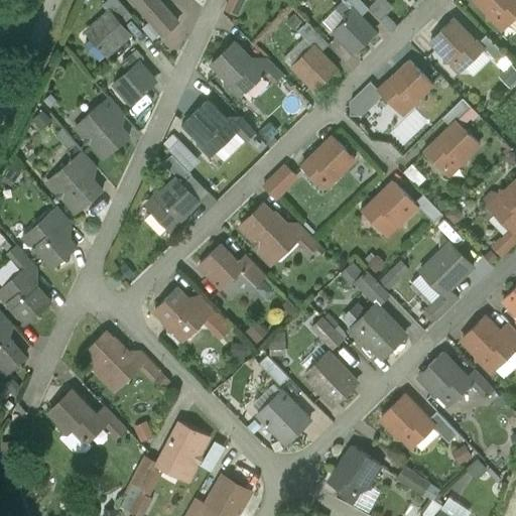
[(110,12),(121,25),(130,17),(116,0),(108,0),(103,4),(110,12)]
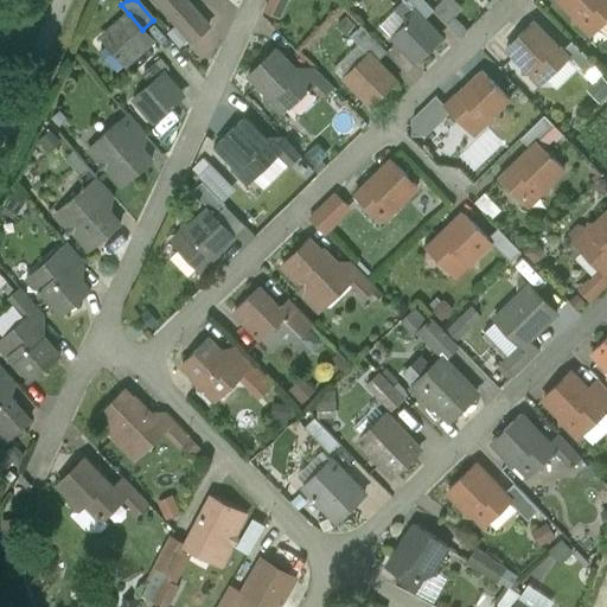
[(155,0),(192,42),(209,25),(185,0),(155,0)]
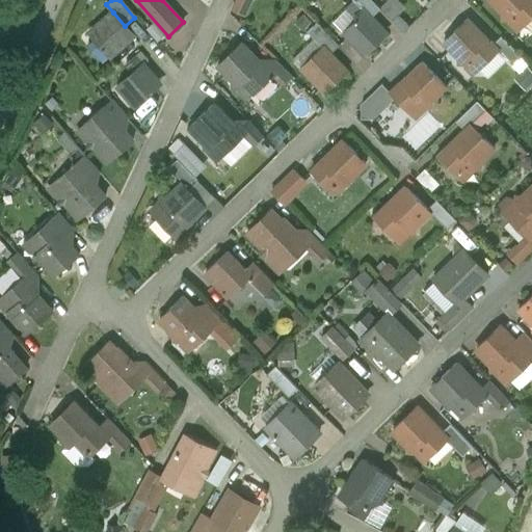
[(236,0),(232,9),(243,15),(249,0),(236,0)]
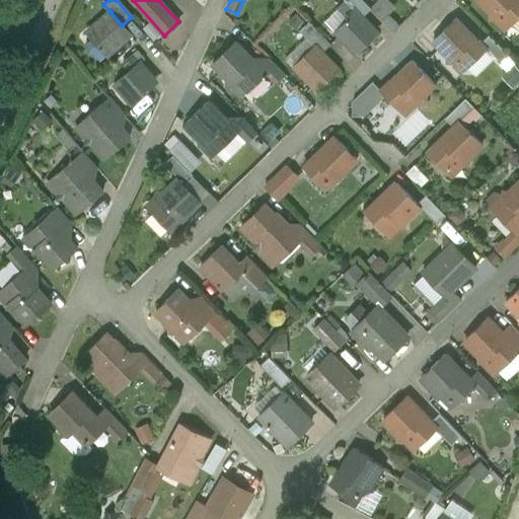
[(358,12),(362,16),(370,8),(361,0),(345,0),(346,1),(358,12)]
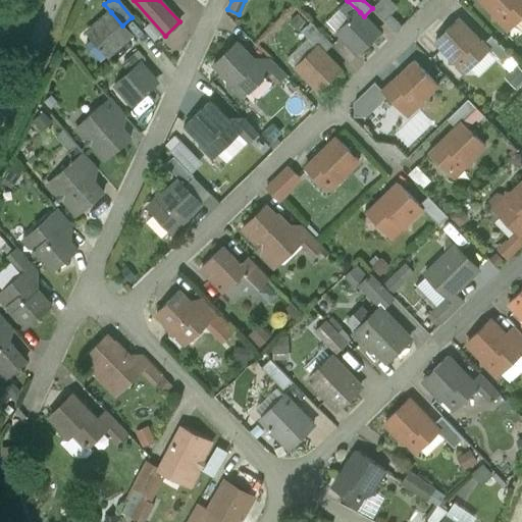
[(380,0),(373,8),(386,19),(400,4),(395,0),(380,0)]
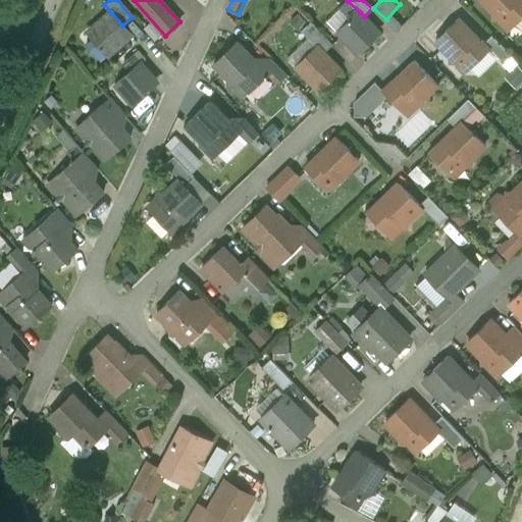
[(521,0),(479,0),(493,14),(493,19),(501,19),(504,15),(514,25),(521,17),(521,0)]
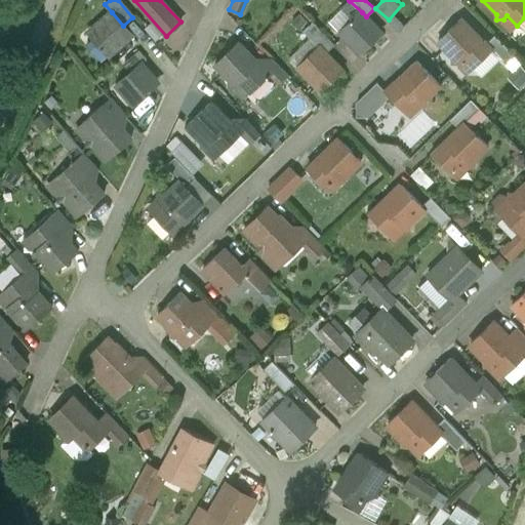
[(362,12),(350,1),(341,8),(344,10),(354,21),(362,12)]
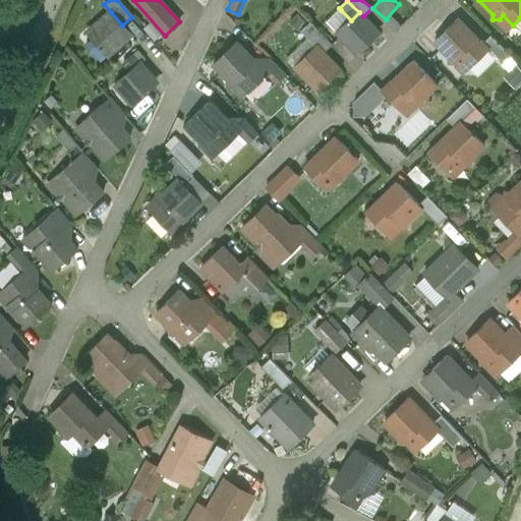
[(351,20),(341,10),(327,23),(337,34),(351,20)]
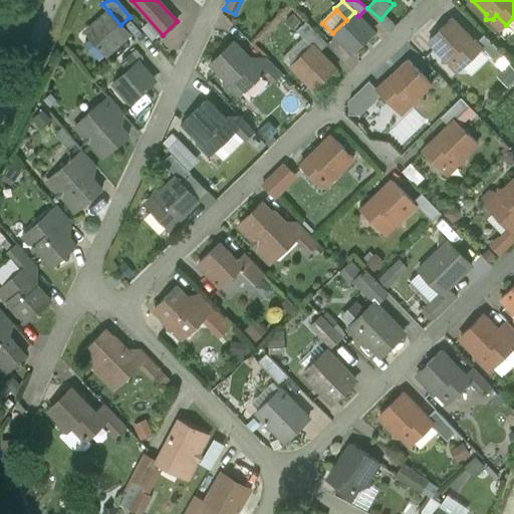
[(99,45),(106,54),(129,35),(120,25),(109,12),(90,28),(102,43),(99,45)]
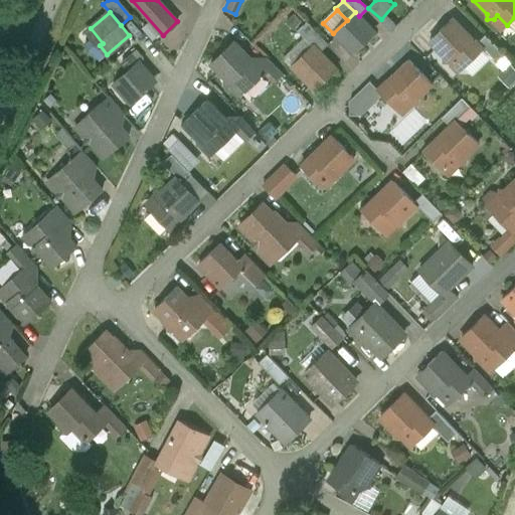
[(333,33),(352,52),(373,31),(359,16),(355,12),(347,20),(333,33)]
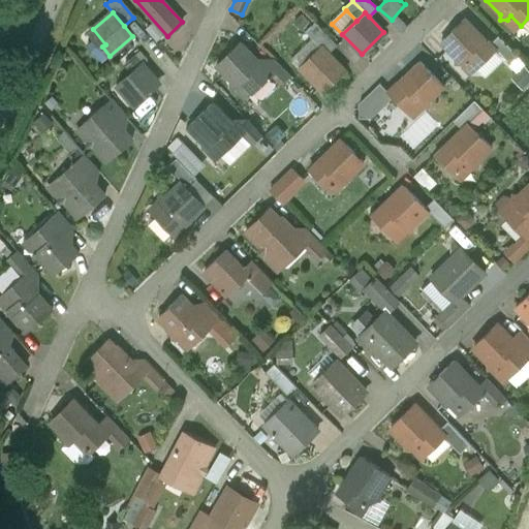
[(489,45),(465,20),(441,42),(456,58),(456,63),(463,63),(466,59),(476,69),(495,52),(489,45)]
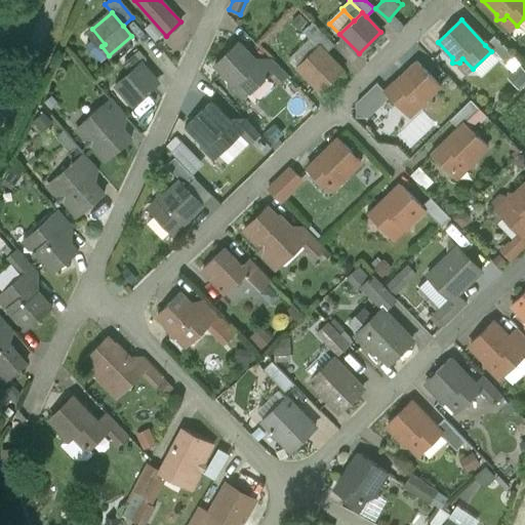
[(320,46),(325,53),(333,45),(313,23),(305,31),(320,46)]
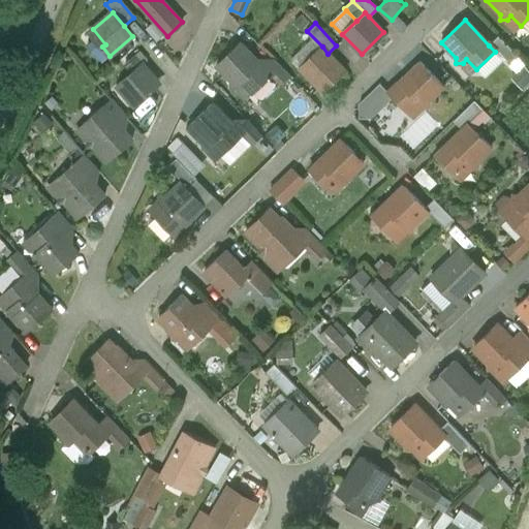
[(498,36),(489,45),(495,52),(509,65),(519,57),(498,36)]
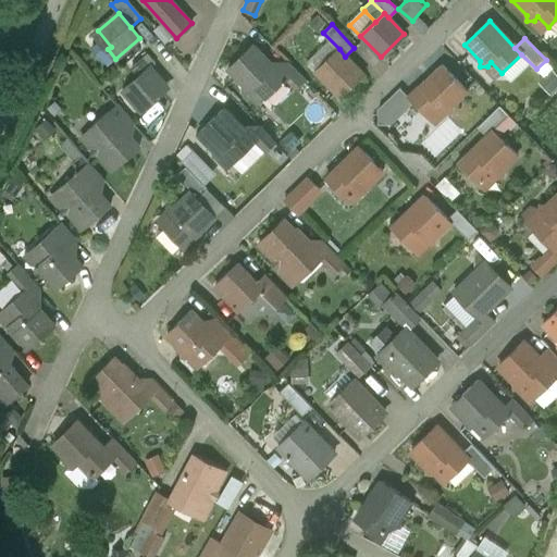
[(270,62),(254,46),(227,70),(244,85),(244,91),(250,91),(255,88),(265,98),(284,79),(285,78),(270,62)]
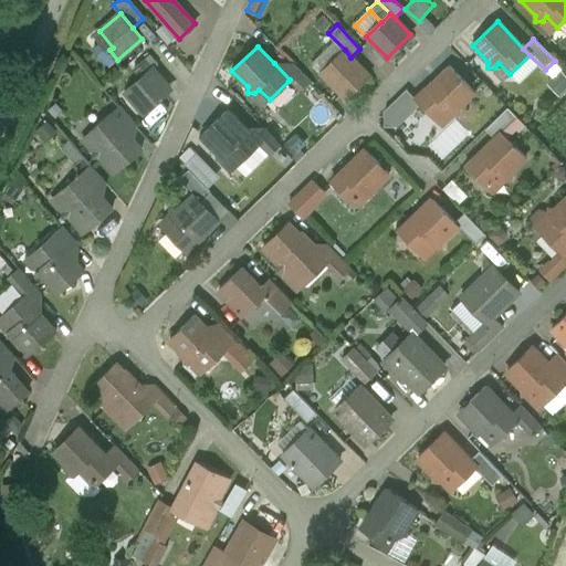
[(322,73),(345,97),(368,75),(350,58),(345,50),(322,73)]
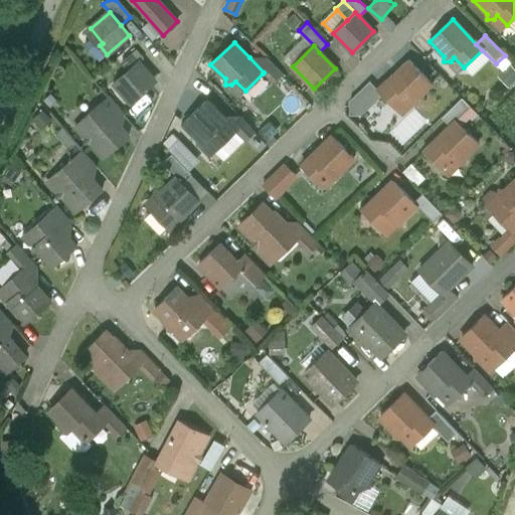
[(267,58),(249,57),(264,72),(263,73),(274,82),(282,74),(267,58)]
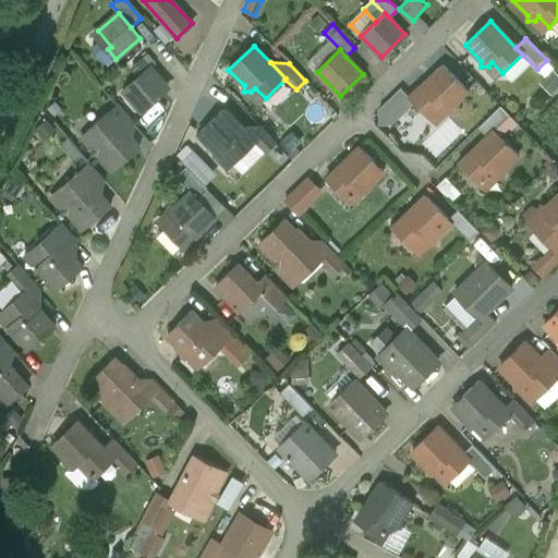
[(444,65),(409,99),(414,104),(428,118),(440,108),(445,112),(452,112),(452,105),(468,92),(444,65)]
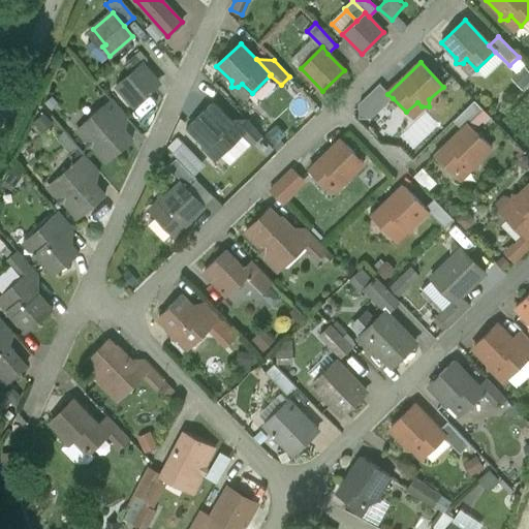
[(523,89),(528,83),(528,68),(524,63),(510,75),(523,89)]
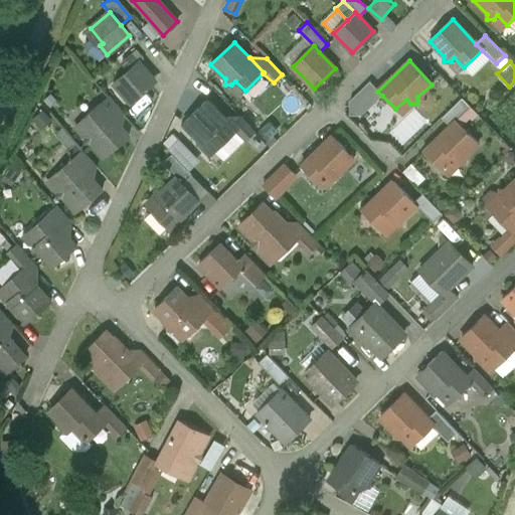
[(116,84),(130,101),(154,80),(139,64),(116,84)]
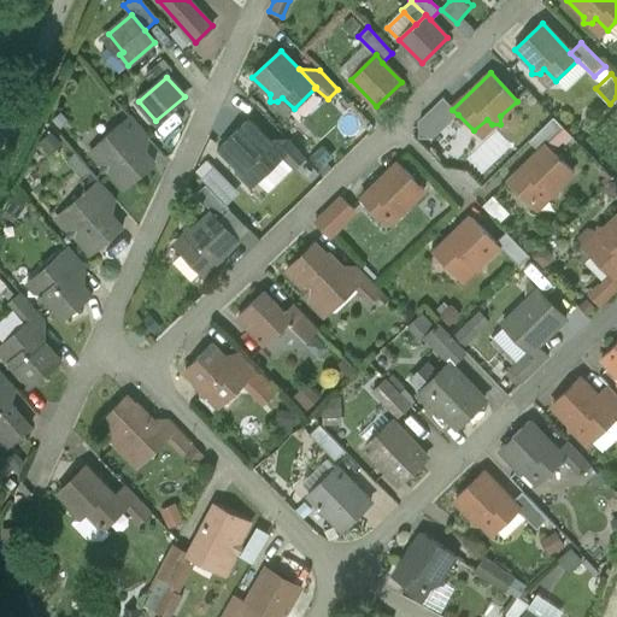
[(282,98),(277,101),(288,113),(294,109),(282,98)]
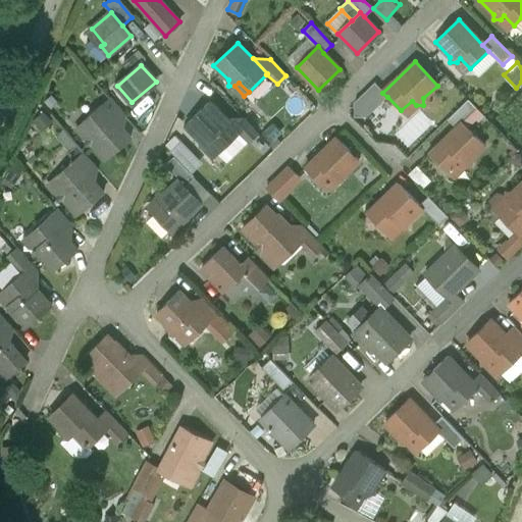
[(387,97),(382,93),(375,84),(355,103),(354,117),(366,117),(387,97)]
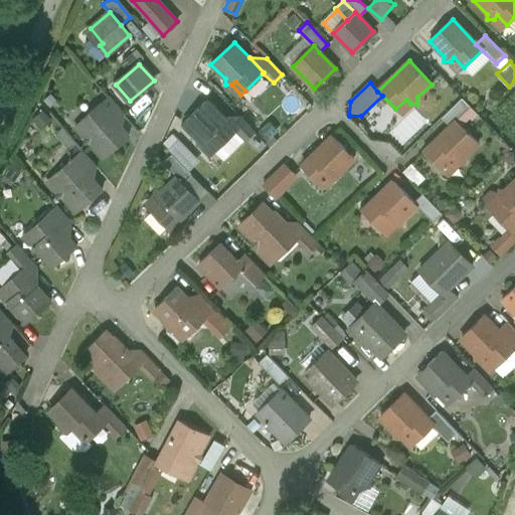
[(109,97),(100,105),(120,127),(125,115),(109,97)]
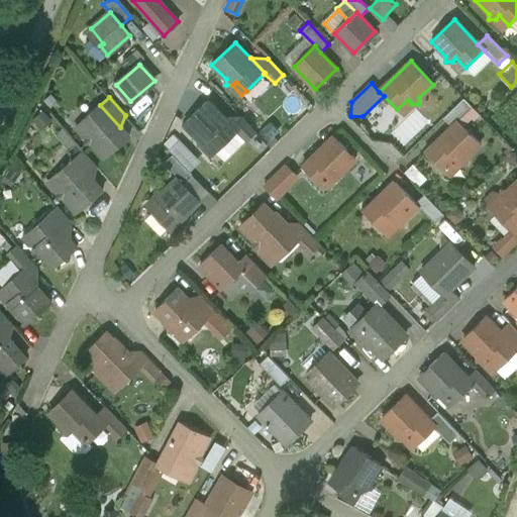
[(451,127),(457,121),(473,107),(463,99),(443,119),(451,127)]
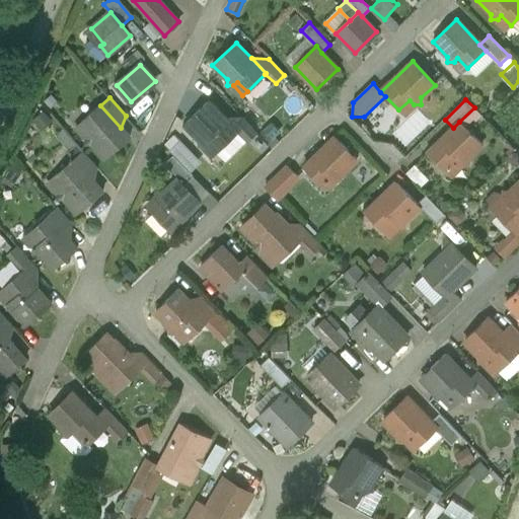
[(209,101),(186,124),(200,139),(200,144),(205,144),(210,141),(220,150),(238,132),(233,127),(209,101)]
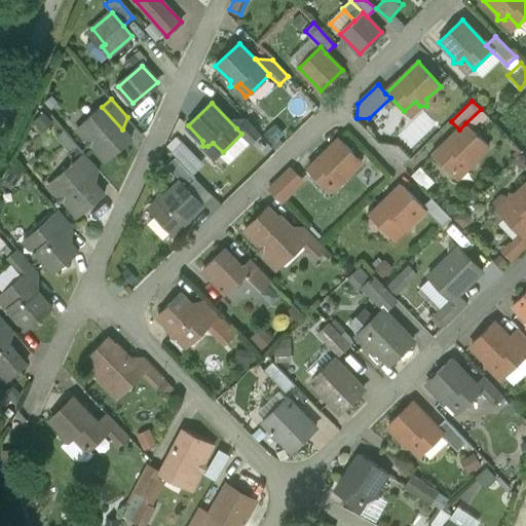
[(92,145),(107,161),(130,140),(122,129),(102,107),(82,124),(91,135),(87,139),(87,145),(92,145)]
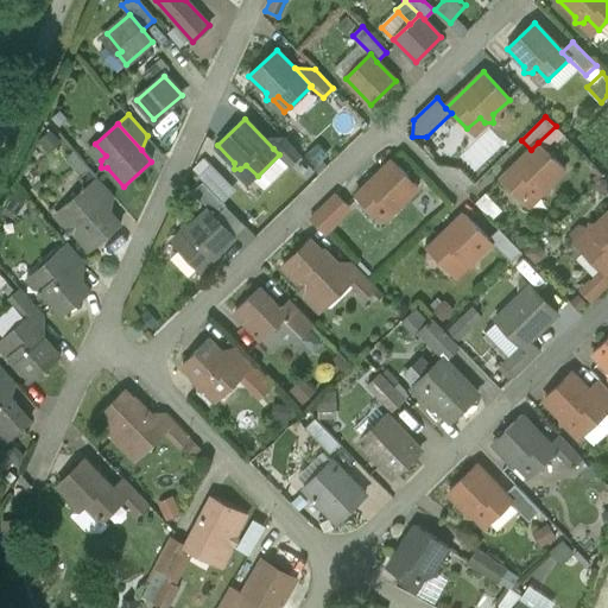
[(283,138),(273,149),(279,154),(290,168),(302,157),(283,138)]
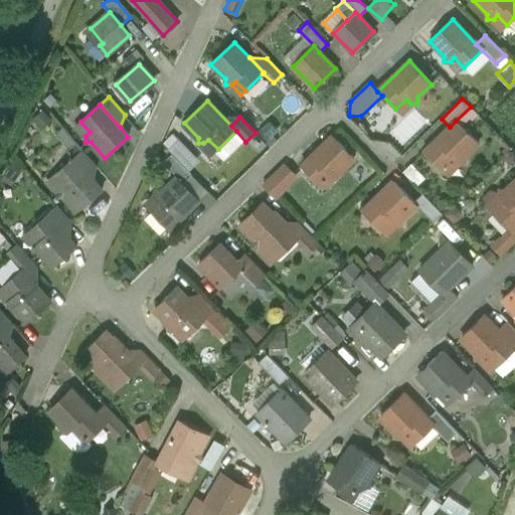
[(450,127),(423,152),(442,170),(453,159),(457,164),(465,163),(465,157),(479,144),(456,121),(450,127)]
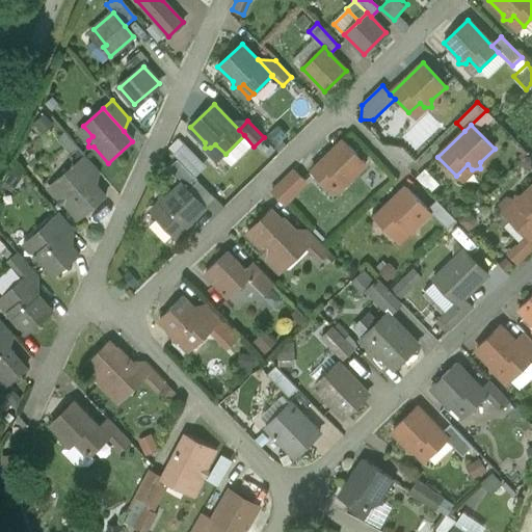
[(92,136),(83,126),(79,129),(88,140),(92,136)]
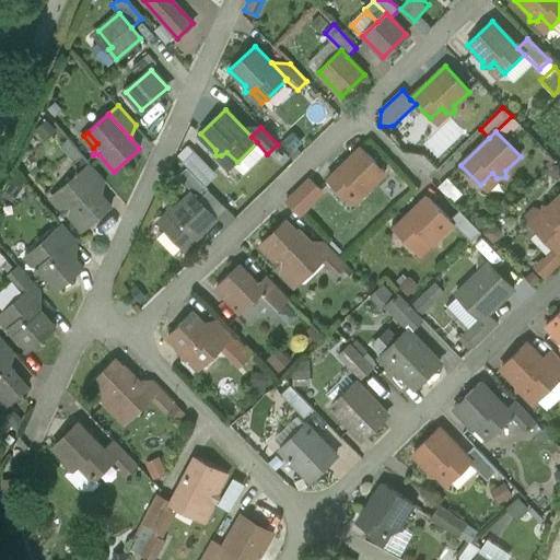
[(385,173),(361,148),(328,181),(331,185),(333,189),(337,190),(342,195),(353,196),(353,194),(369,195),(369,188),(385,173)]
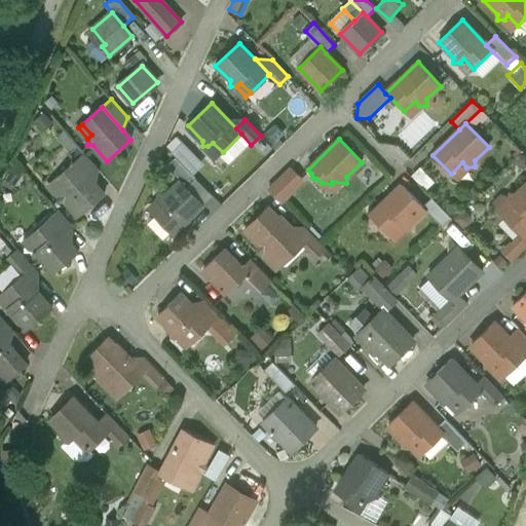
[(213,143),(208,146),(203,150),(214,160),(223,152),(213,143)]
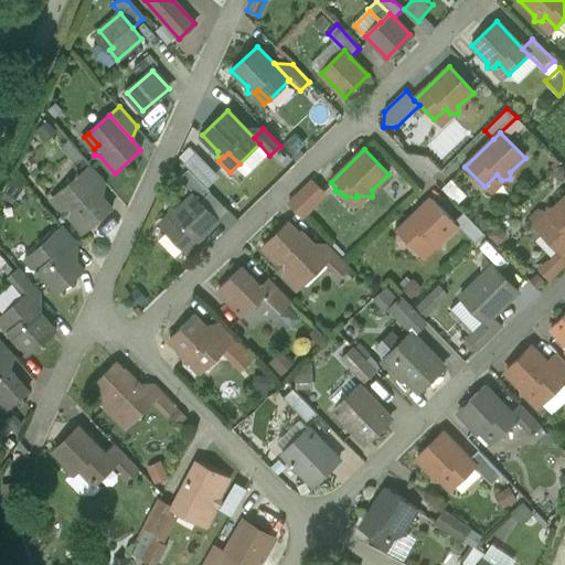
[(81,173),(103,199),(106,183),(91,166),(81,173)]
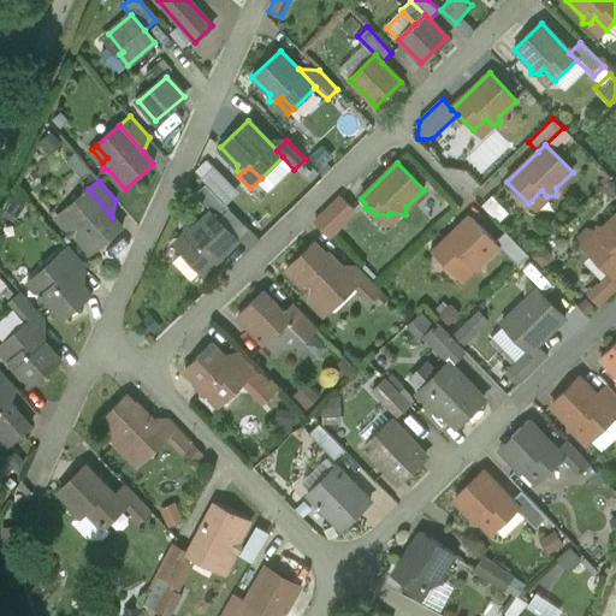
[(212,212),(238,240),(249,230),(206,184),(195,195),(212,212)]
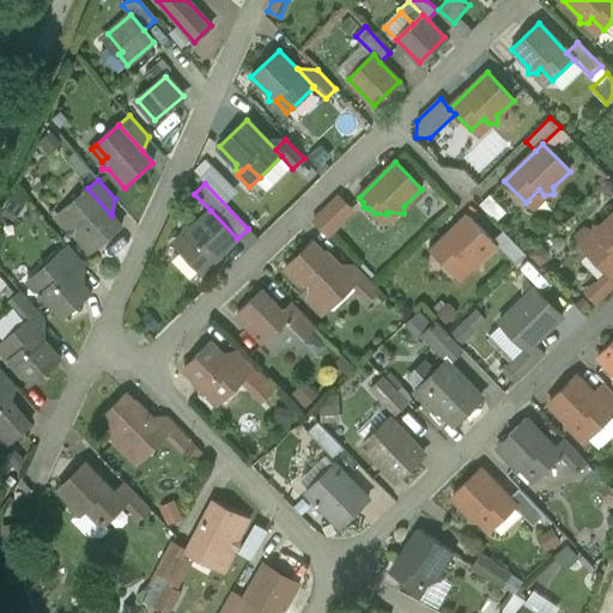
[(77,234),(92,253),(121,228),(111,216),(87,188),(65,208),(76,222),(71,225),(71,232),(77,234)]
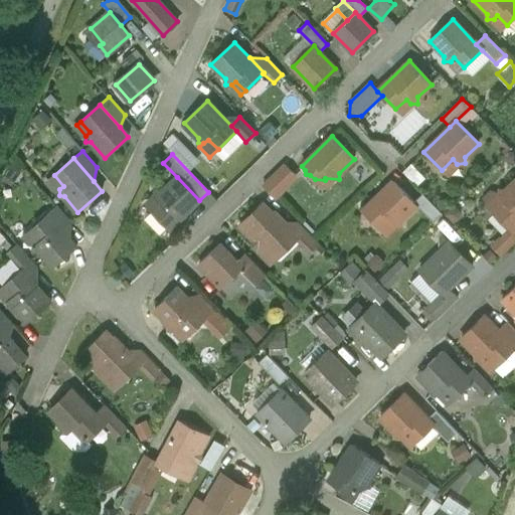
[(295,176),(285,165),(263,186),(274,197),(295,176)]
